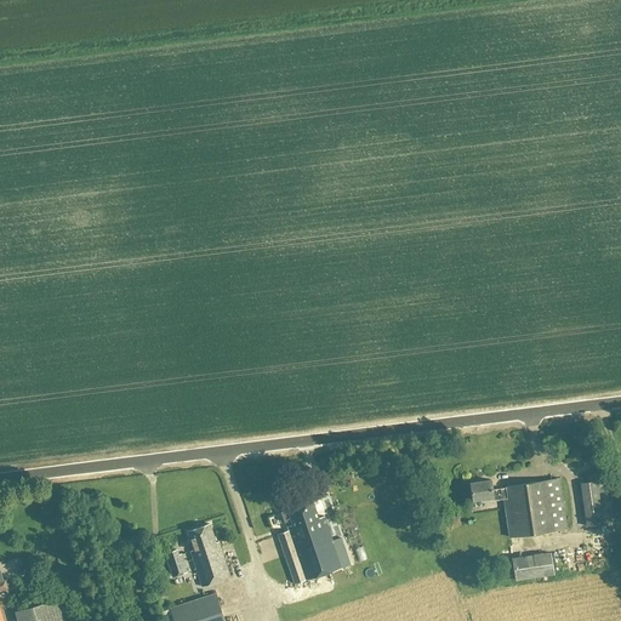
[(594,473),(580,476),(581,484),(580,484),(587,527),(603,524),(596,482),(594,473)]
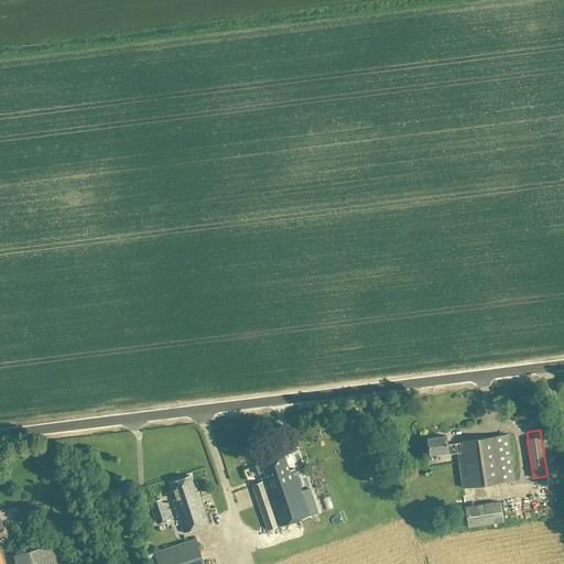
[(514,481),(513,475),(508,435),(458,443),(446,445),(445,436),(426,440),(429,455),(447,452),(447,455),(457,454),(463,489),(514,481)]
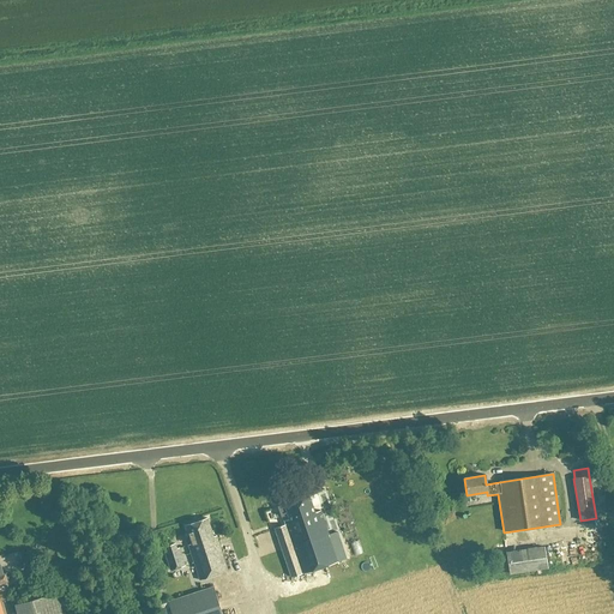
[(286,524),(274,529),(292,578),(345,560),(336,533),(327,535),(319,511),(313,512),(308,495),(284,504),(284,505),(278,507),(282,517),(288,515),(290,519),(283,521),(286,524)]
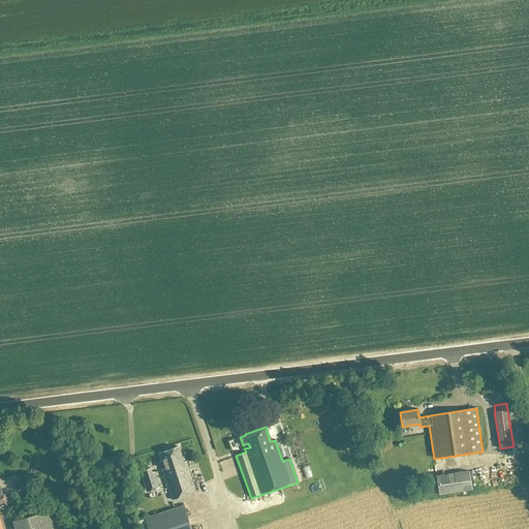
[(164,469),(161,470),(172,501),(196,493),(186,462),(184,463),(178,446),(158,454),(164,469)]
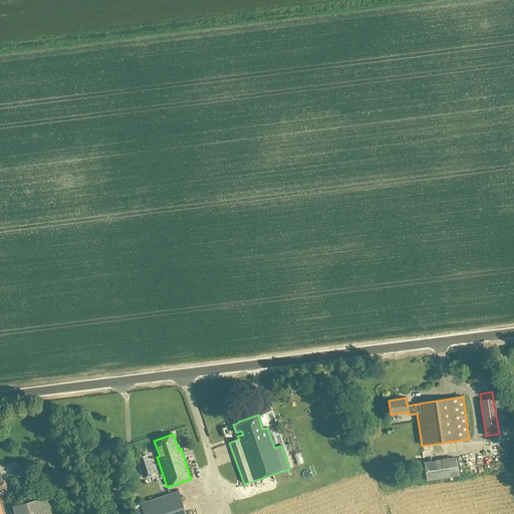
[(437,466),(426,467),(427,481),(459,478),(457,455),(436,457),(437,466)]
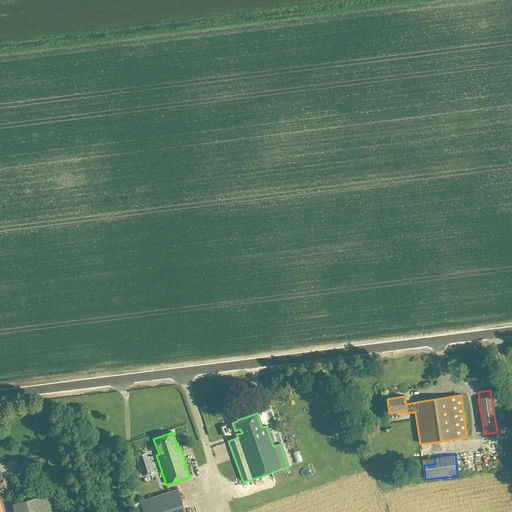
[(139,460),(137,461),(142,476),(154,472),(149,457),(147,458),(146,454),(137,456),(139,460)]
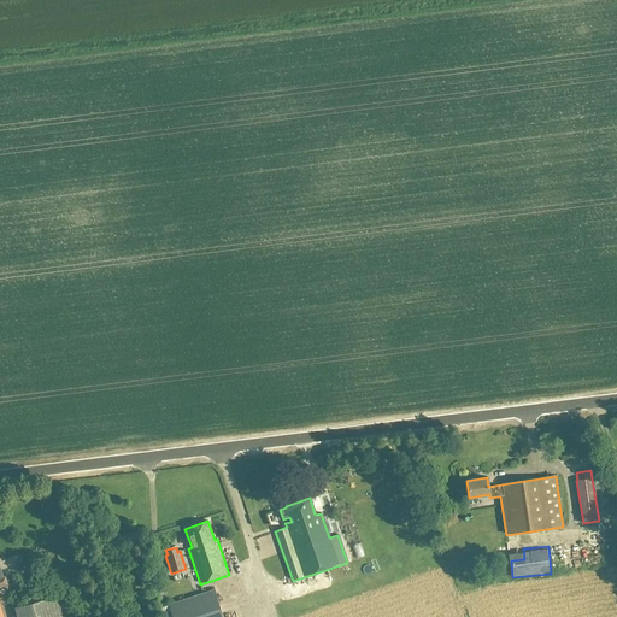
[(223,616),(215,591),(169,605),(172,616),(223,616)]
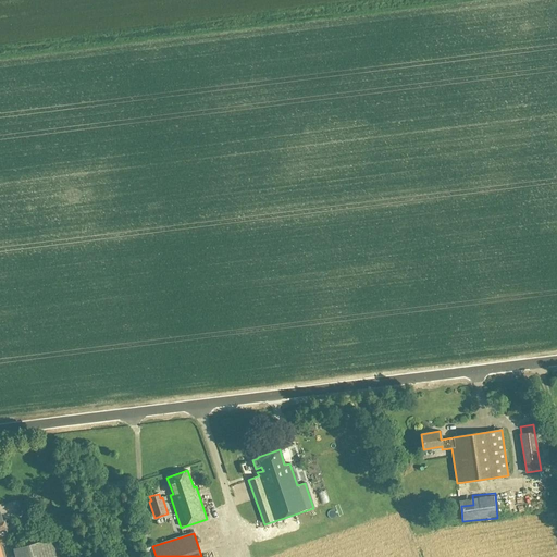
[(61,556),(56,536),(13,548),(15,556),(61,556)]
